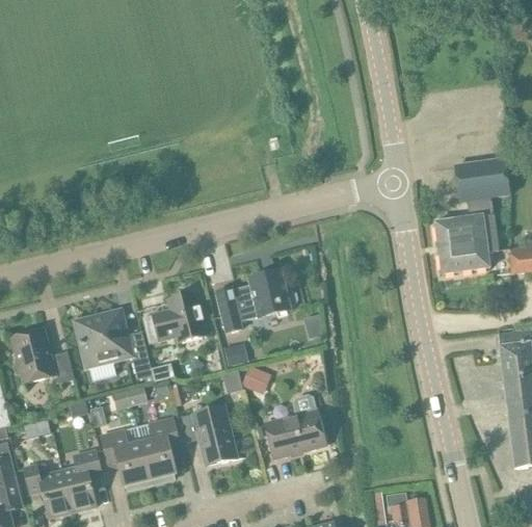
[(511,191),(506,157),(455,164),(459,199),(467,198),(469,215),(435,219),(443,272),(490,266),(488,251),(499,249),(491,195),(511,191)]
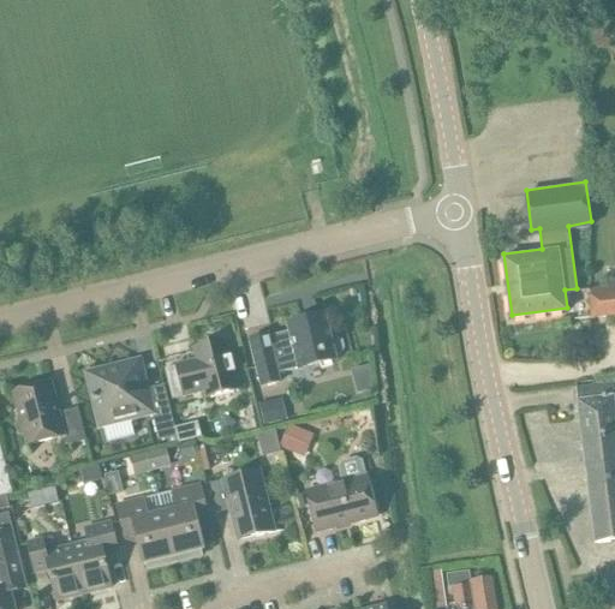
[(614,311),(614,282),(587,286),(591,315),(614,311)]
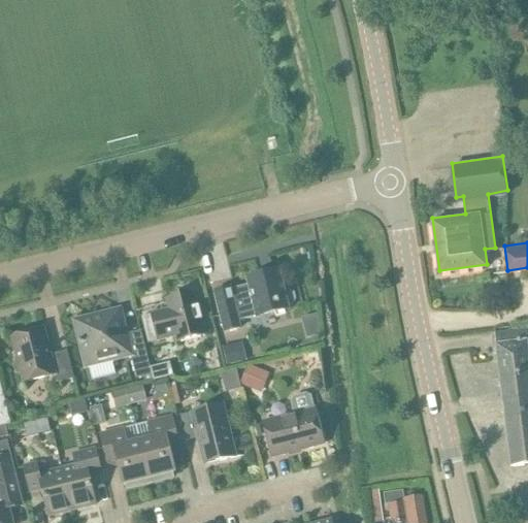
[(248,274),(249,280),(249,281),(230,286),(230,284),(215,288),(225,327),(240,324),(238,317),(257,312),(257,314),(289,305),(288,301),(292,300),(295,295),(294,288),(288,285),(284,286),(278,266),(248,274)]
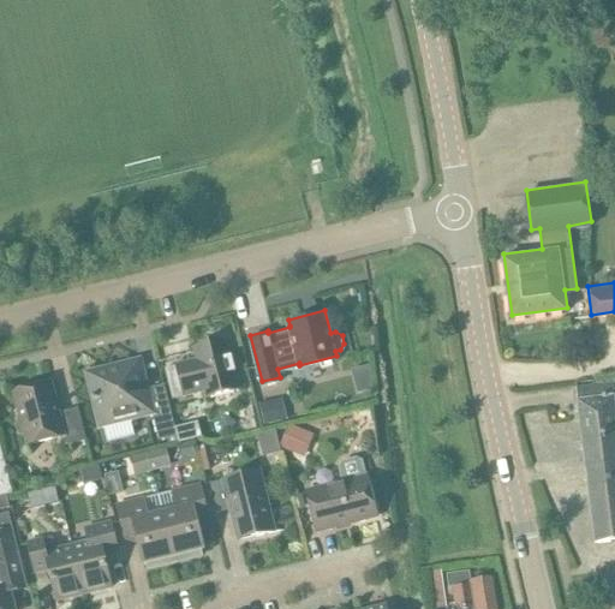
[(175,360),(165,364),(172,394),(184,392),(204,386),(207,393),(238,386),(232,358),(226,335),(193,344),(197,356),(175,360)]
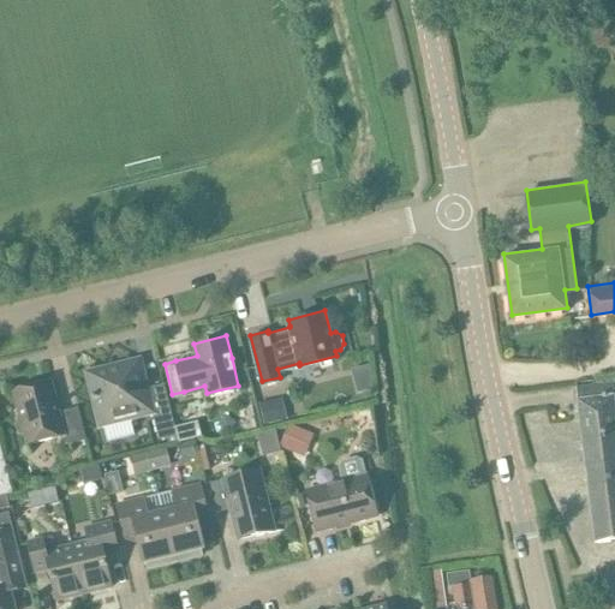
[(88,369),(94,393),(101,421),(151,409),(159,436),(177,431),(169,402),(165,380),(145,384),(139,357),(88,369)]
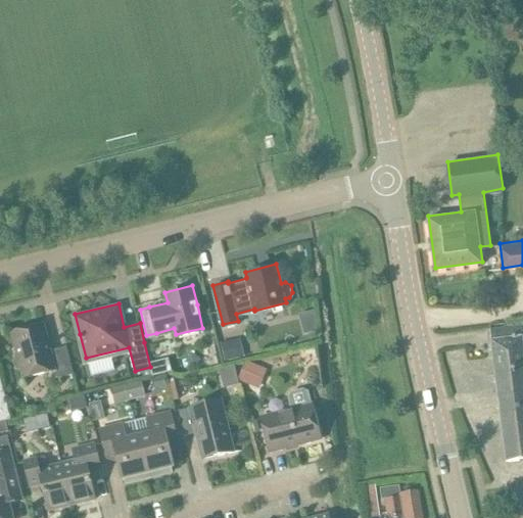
[(314,307),(298,311),(303,331),(317,327),(314,307)]
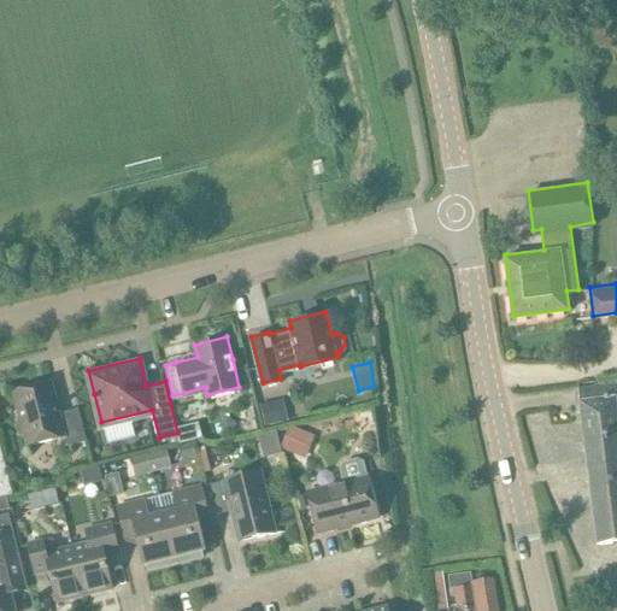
[(86,438),(84,428),(78,405),(60,409),(52,380),(13,389),(19,412),(27,442),(65,433),(68,442),(86,438)]
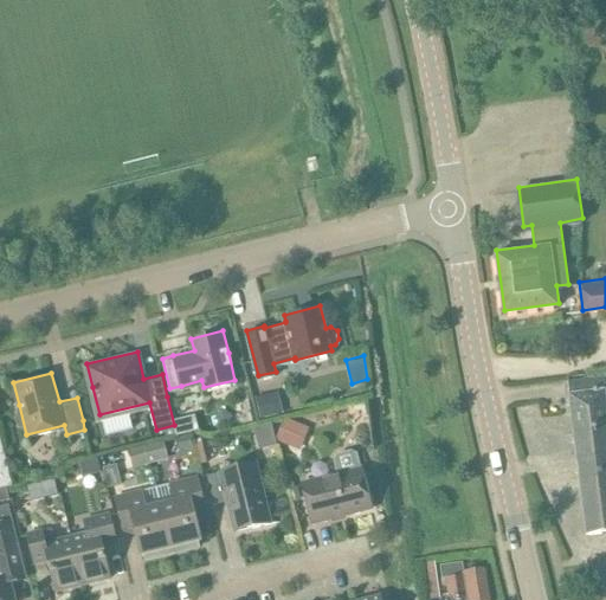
[(605,398),(605,387),(605,373),(567,378),(586,531),(605,528),(605,398)]
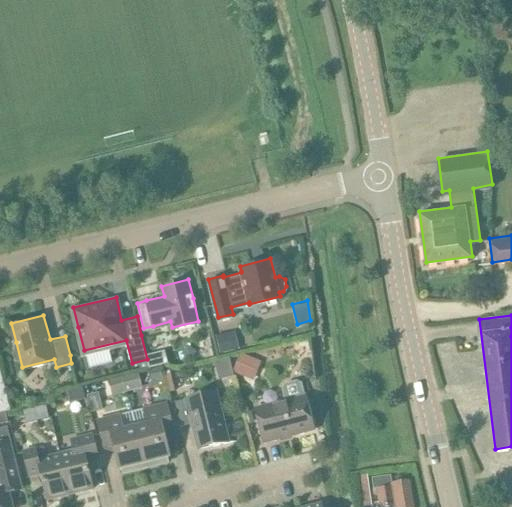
[(234,327),(216,331),(220,349),(238,344),(234,327)]
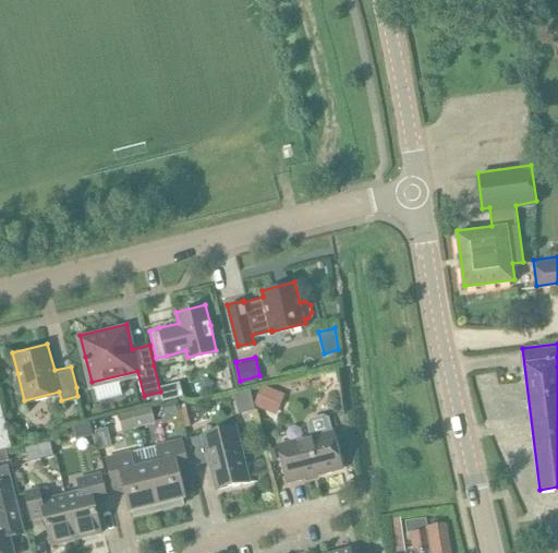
[(160,392),(162,397),(162,398),(183,393),(180,379),(159,384),(160,392)]
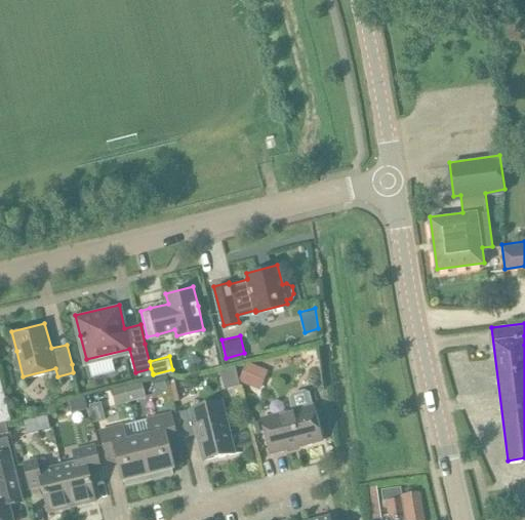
[(254,385),(263,365),(247,359),(239,378),(254,385)]
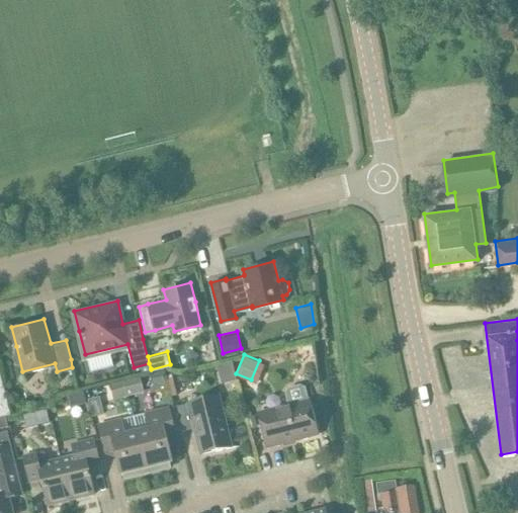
[(0,414),(5,414),(10,412),(0,369),(0,414)]
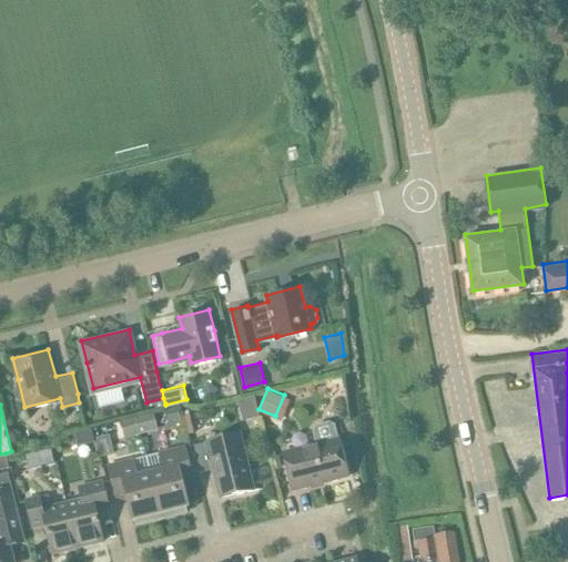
[(178,405),(166,407),(169,418),(180,416),(178,405)]
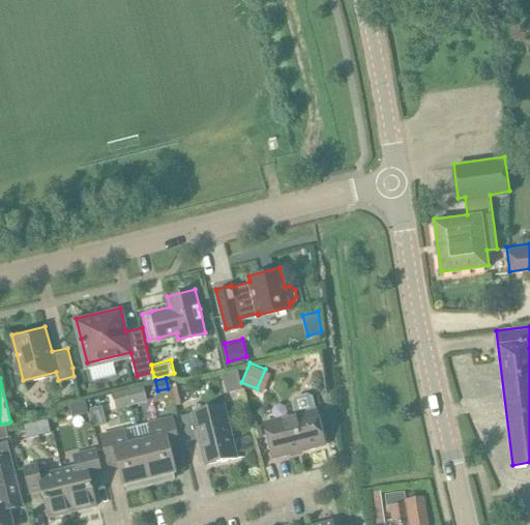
[(127,384),(131,401),(146,398),(142,381),(127,384)]
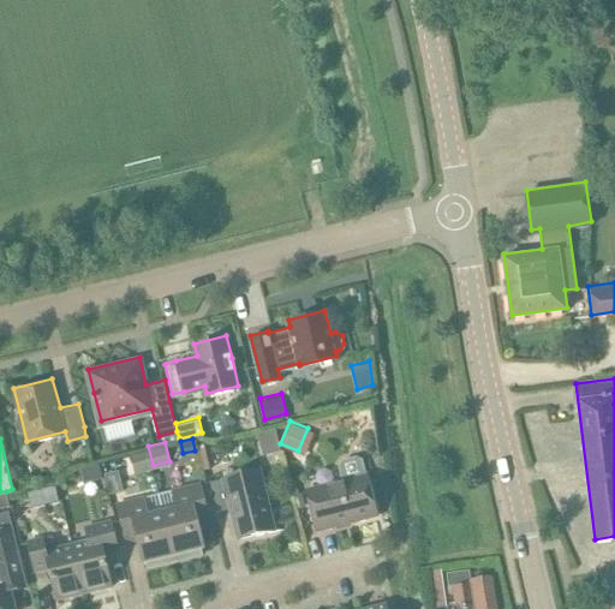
[(203,469),(212,466),(206,445),(197,447),(203,469)]
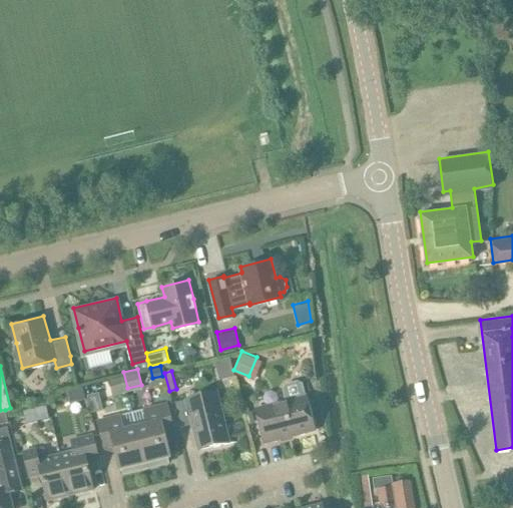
[(127,388),(123,372),(109,375),(112,391),(127,388)]
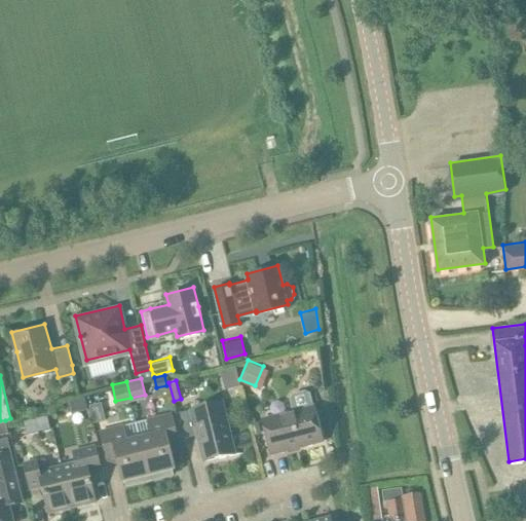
[(262,416),(265,431),(270,450),(323,438),(310,388),(305,386),(292,388),(289,394),(293,409),(262,416)]
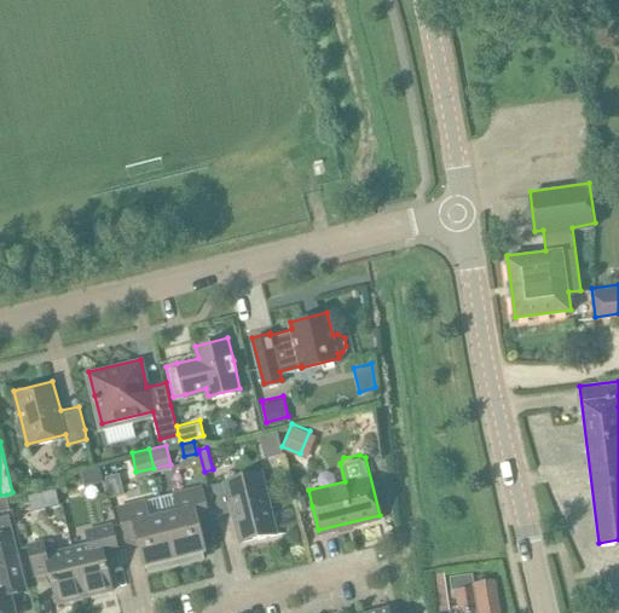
[(106,490),(109,495),(125,491),(119,468),(85,476),(90,493),(106,490)]
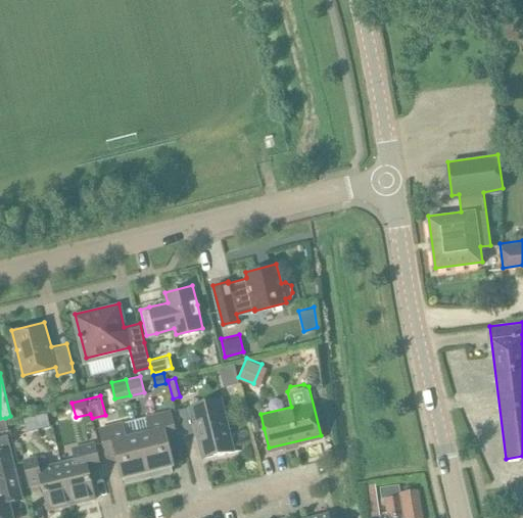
[(203,456),(234,449),(221,396),(179,407),(186,431),(196,428),(203,456)]
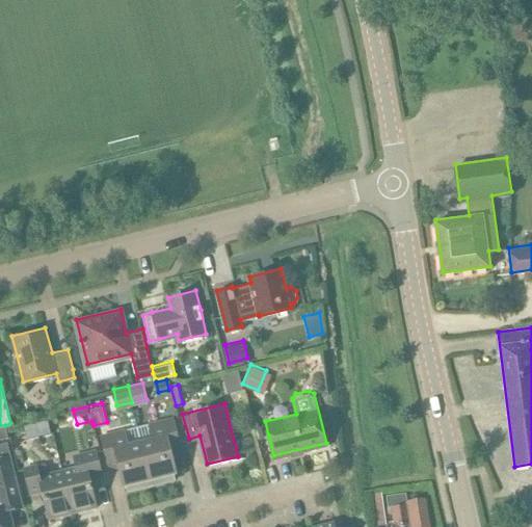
[(174,416),(150,421),(137,424),(151,478),(177,471),(168,441),(179,438),(174,418),(174,416)]
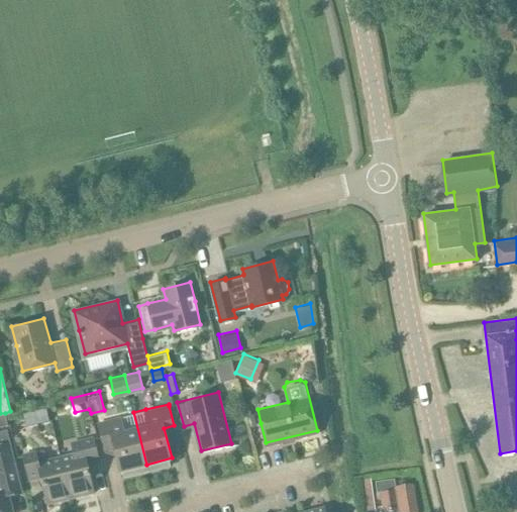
[(133,412),(98,421),(103,443),(113,440),(121,471),(146,465),(133,412)]
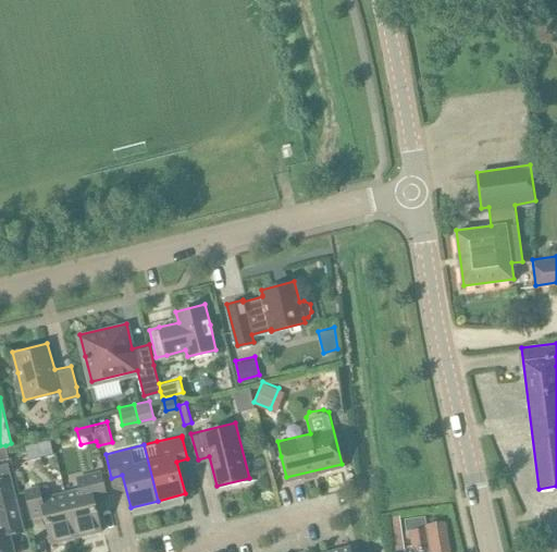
[(0,551),(13,550),(10,534),(7,522),(21,517),(14,497),(13,491),(7,464),(0,465),(0,551)]
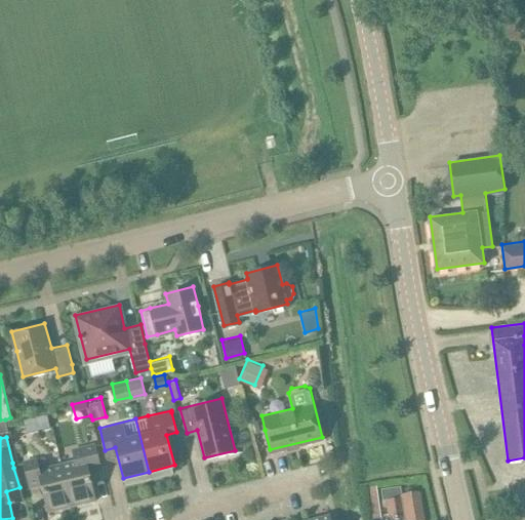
[(101,467),(95,447),(94,442),(73,447),(76,458),(62,462),(72,503),(94,497),(88,470),(101,467)]
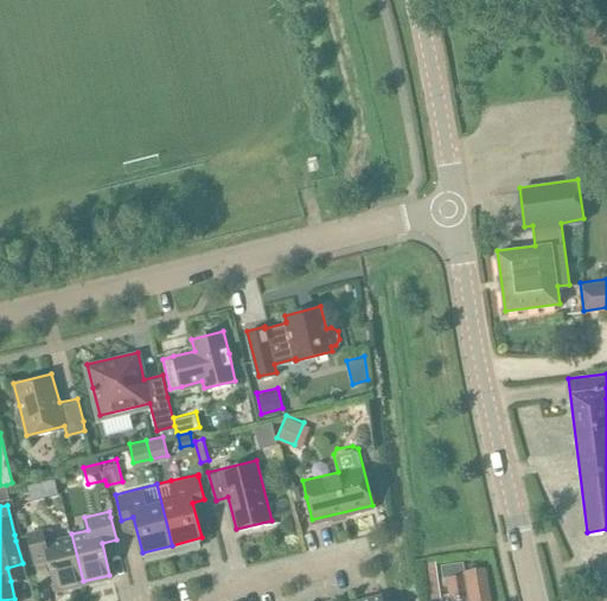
[(83,581),(71,534),(55,538),(52,525),(27,531),(30,537),(34,561),(49,557),(56,588),(83,581)]
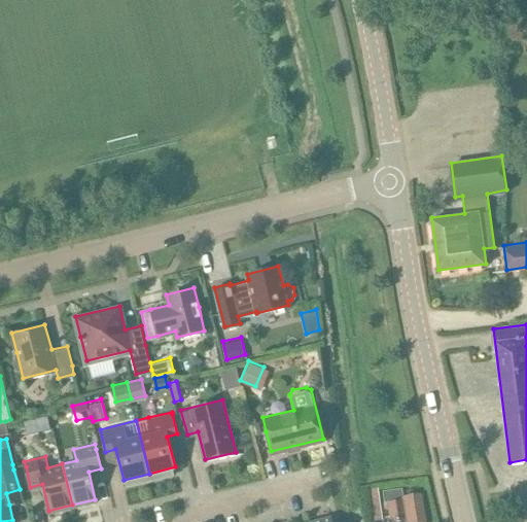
[(373,520),(383,518),(378,485),(367,487),(373,520)]
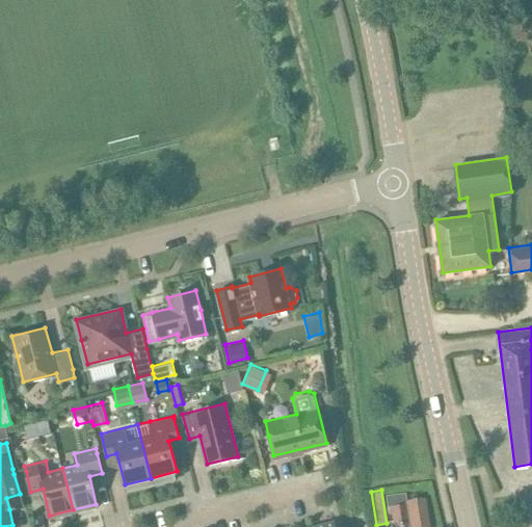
[(406,490),(387,493),(388,505),(388,506),(389,510),(394,509),(396,523),(410,521),(410,526),(423,526),(432,526),(427,496),(407,500),(406,490)]
